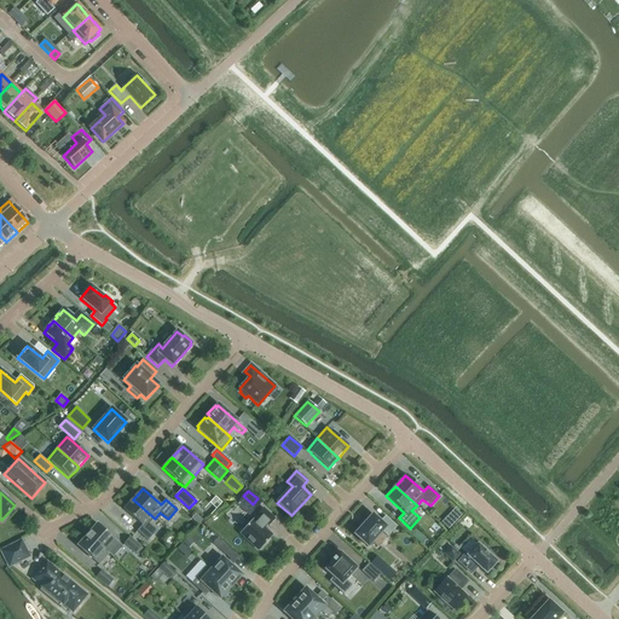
[(133,499),(123,510),(142,526),(137,532),(148,542),(157,531),(149,525),(155,519),(133,499)]
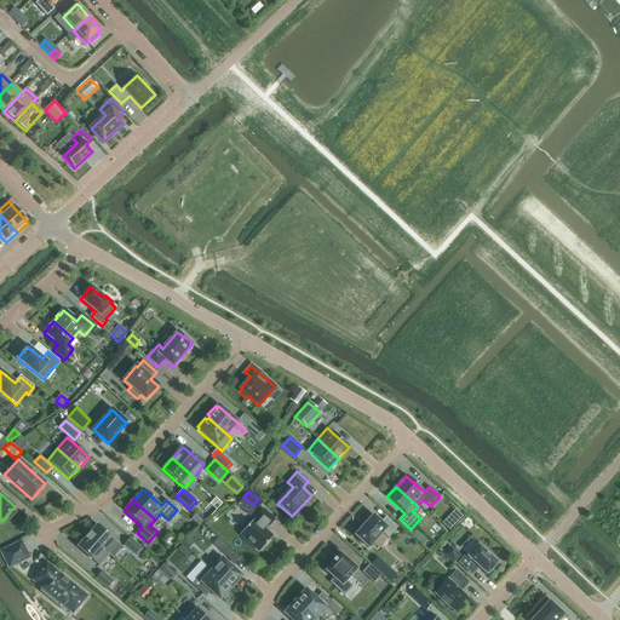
[(253,520),(240,534),(241,535),(241,534),(259,551),(259,552),(273,538),(271,538),(265,532),(269,527),(269,528),(275,521),(263,510),(257,517),(254,521),(253,520)]
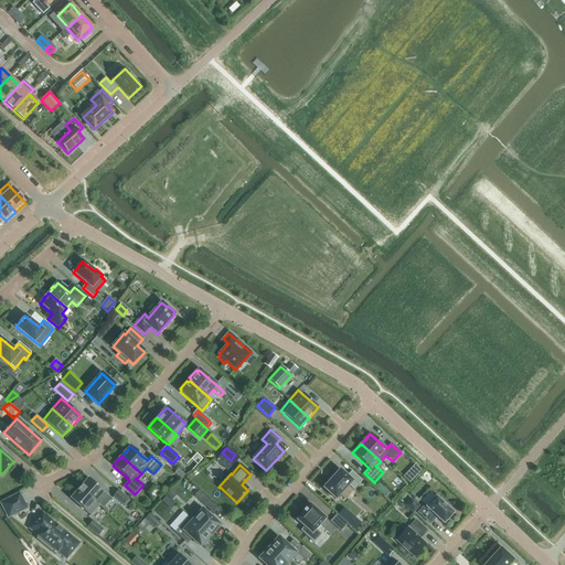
[(323,488),(336,500),(349,486),(353,490),(362,481),(351,471),(347,477),(340,470),(333,477),(333,478),(330,481),(329,481),(323,488)]
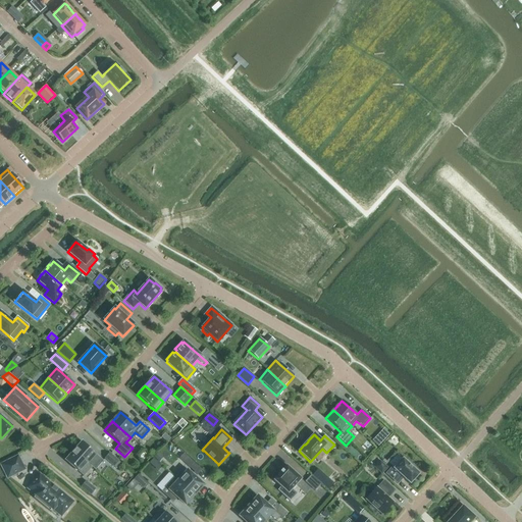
[(96,455),(82,441),(73,452),(88,464),(96,455)]
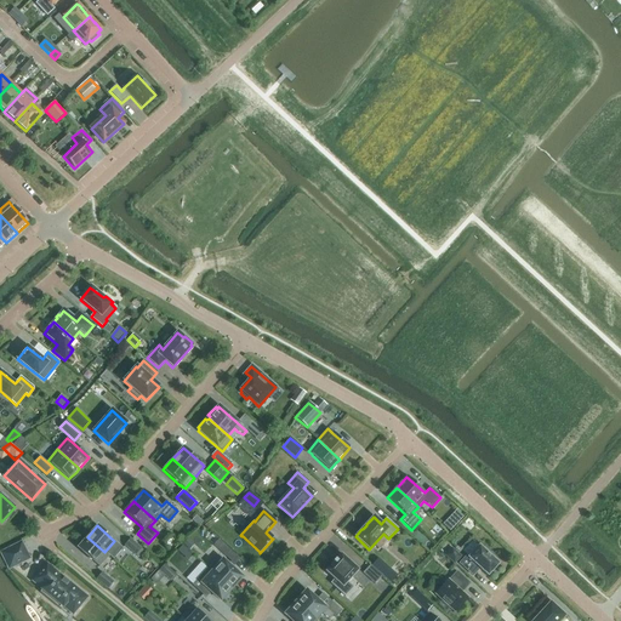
[(78,548),(95,564),(98,568),(109,556),(104,552),(87,537),(78,548)]
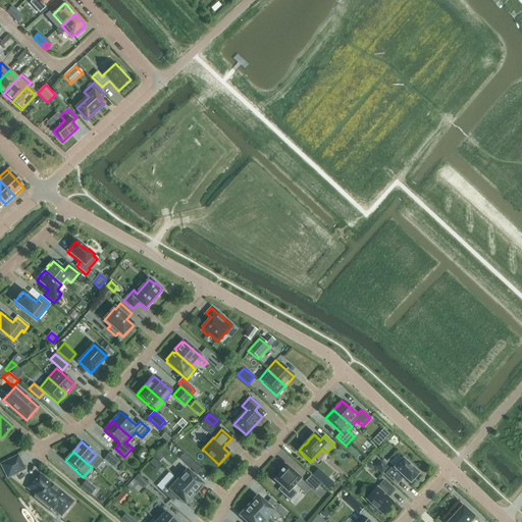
[(119,462),(109,454),(105,459),(114,468),(119,462)]
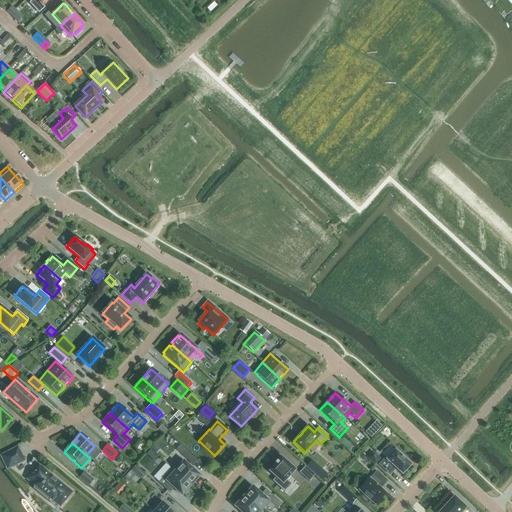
[(190,463),(195,459),(180,445),(175,450),(190,463)]
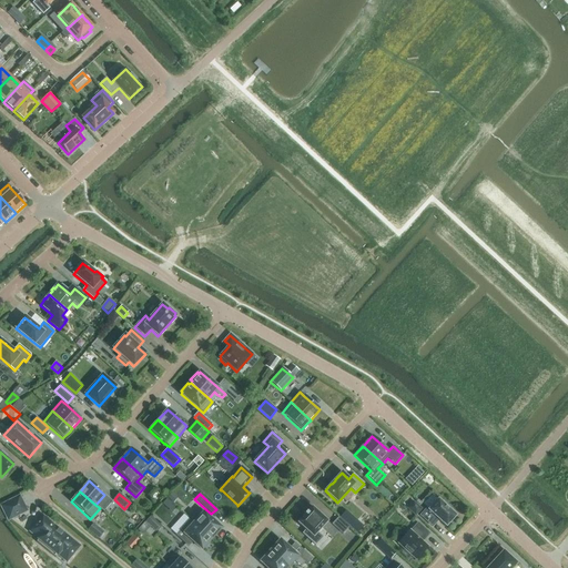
[(424,510),(419,515),(433,527),(438,520),(446,527),(456,516),(438,499),(432,495),(423,505),(426,508),(424,510)]
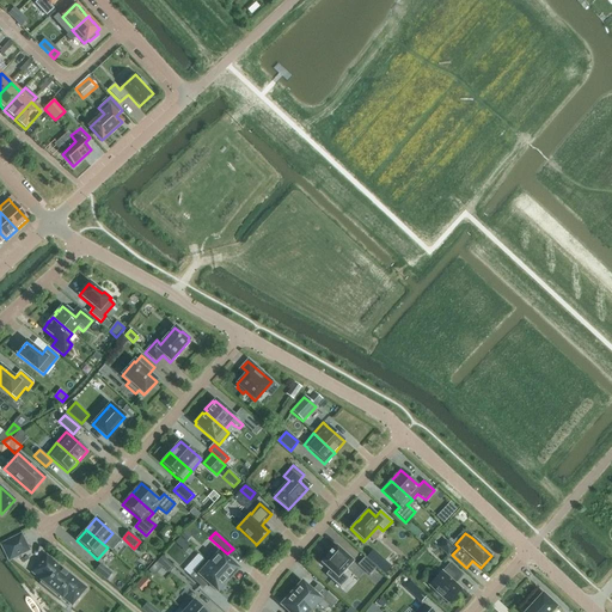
[(28,551),(20,536),(1,545),(8,561),(28,551)]
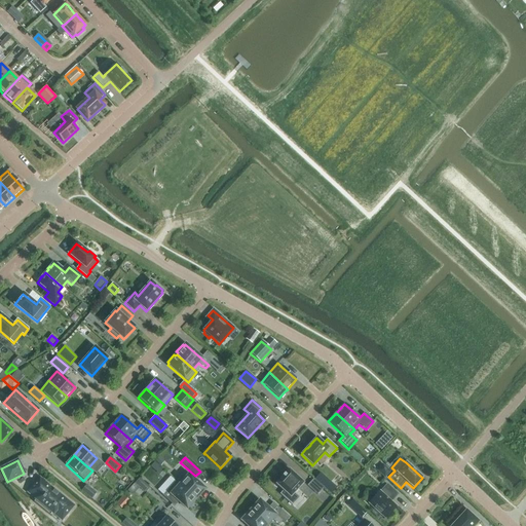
[(382,464),(377,471),(384,478),(390,472),(382,464)]
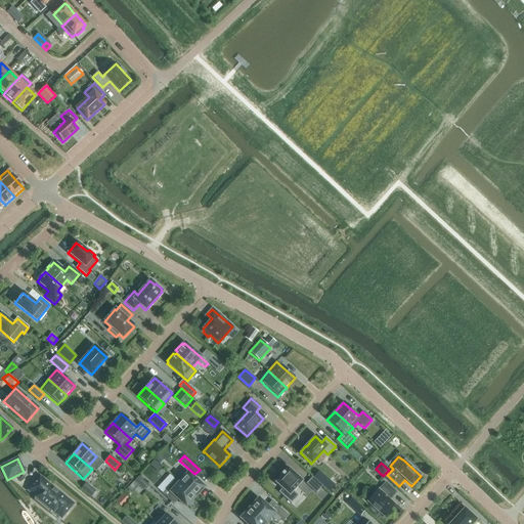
[(288,468),(273,483),(281,489),(278,492),(291,504),(298,495),(294,491),(303,481),(288,468)]
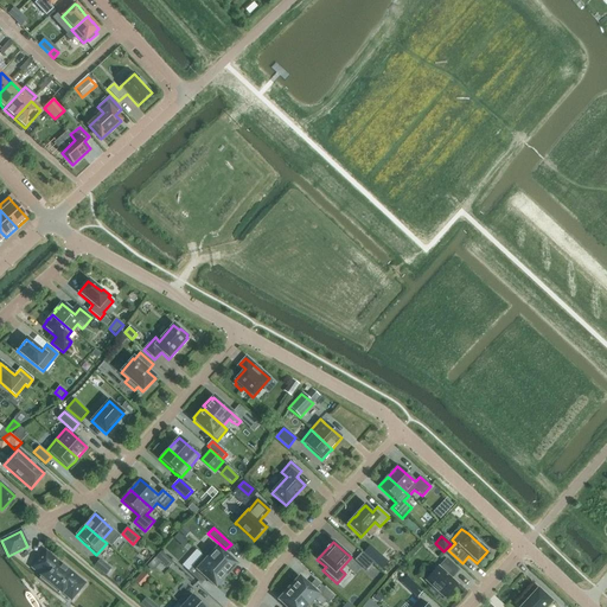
[(227,576),(236,564),(213,544),(203,555),(227,576)]
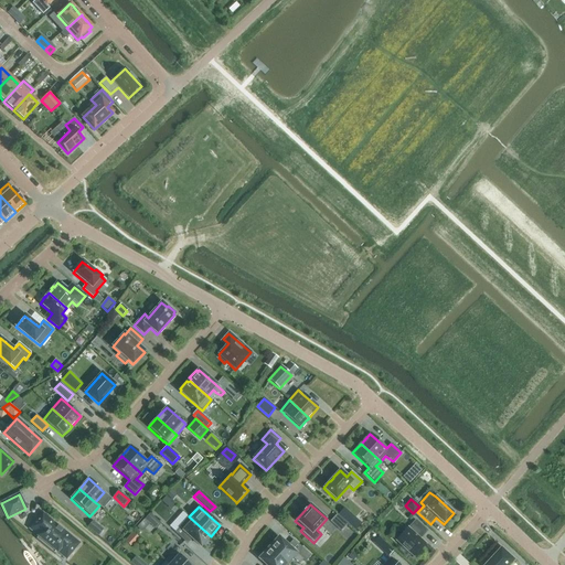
[(344,509),(338,515),(349,525),(355,518),(344,509)]
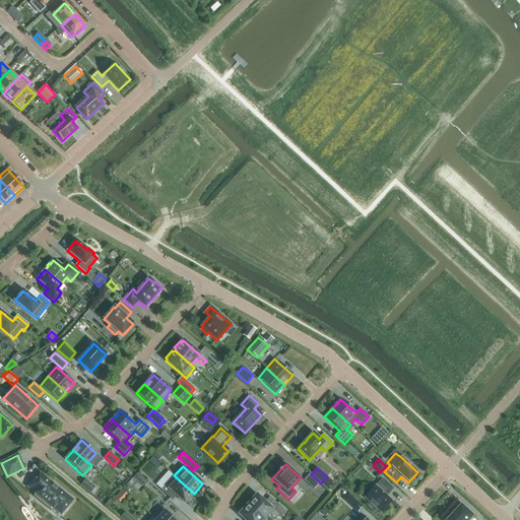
[(59,516),(64,510),(72,501),(37,471),(23,486),(30,493),(29,494),(51,511),(52,510),(59,516)]
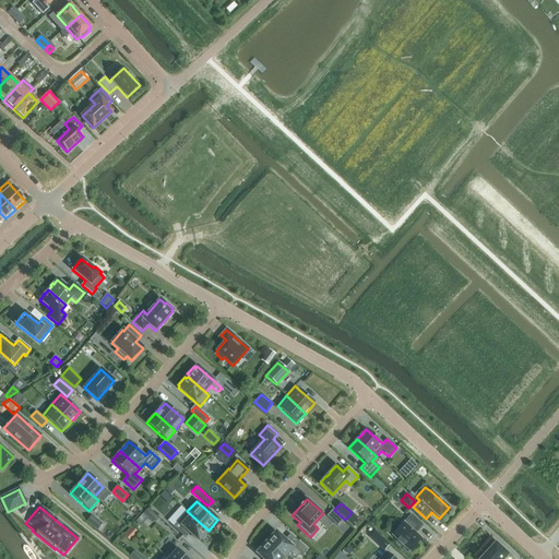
[(143,514),(153,523),(158,518),(149,509),(143,514)]
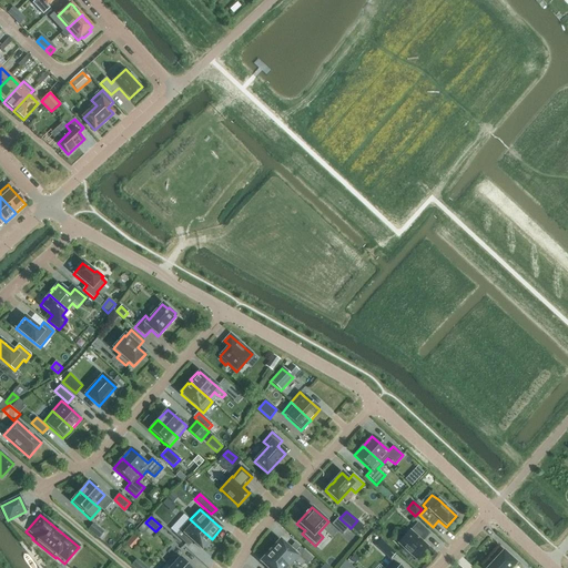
[(332,525),(343,535),(348,528),(338,518),(332,525)]
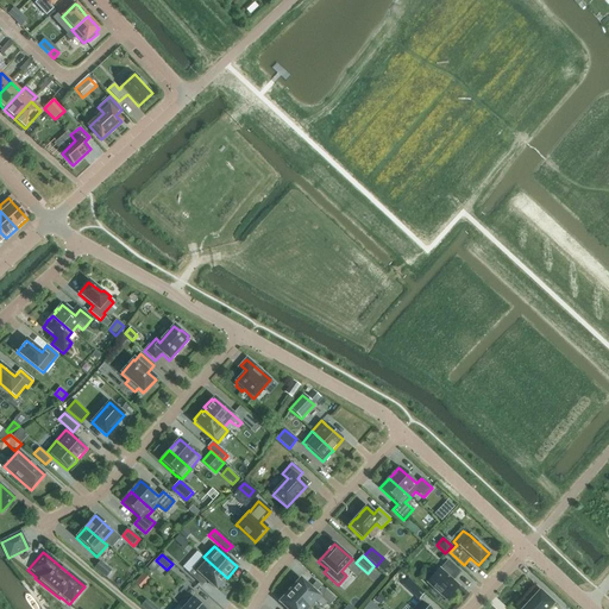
[(203,557),(188,575),(198,583),(202,577),(217,590),(226,578),(203,557)]
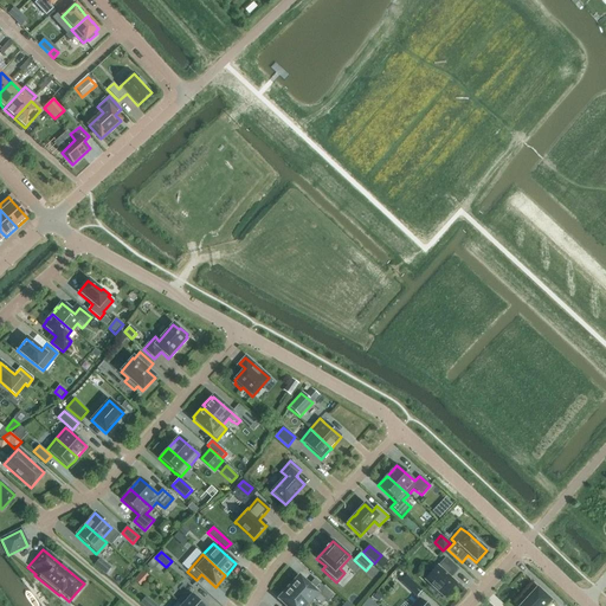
[(100,559),(94,566),(105,575),(109,572),(110,568),(100,559)]
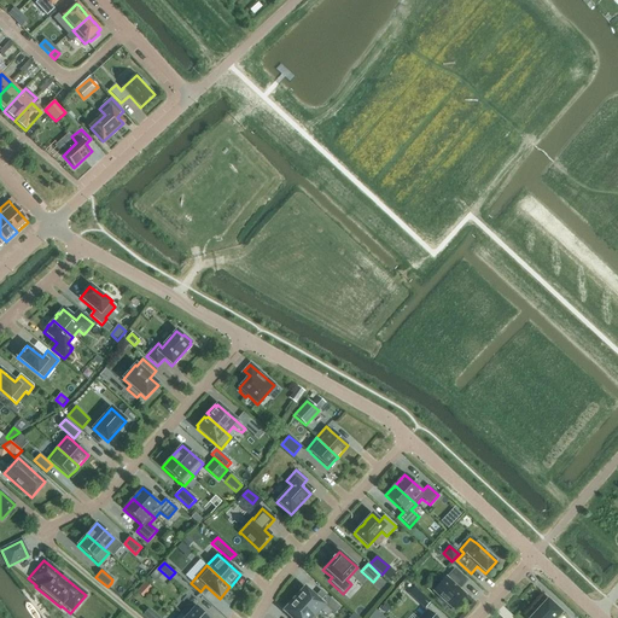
[(465,595),(459,589),(467,581),(454,570),(447,578),(445,577),(432,592),(453,610),(465,595)]
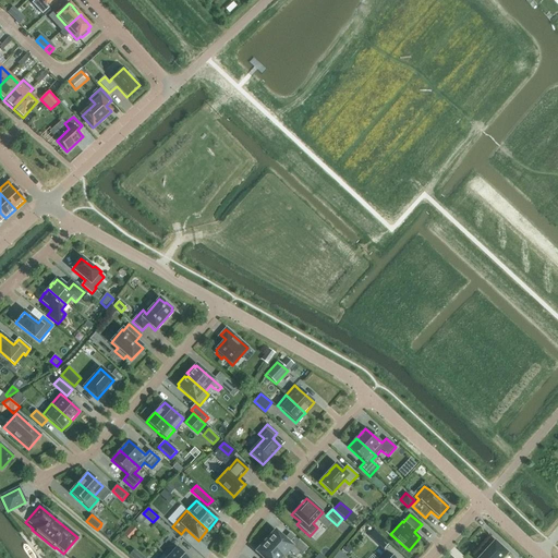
[(346,519),(338,526),(347,535),(354,528),(346,519)]
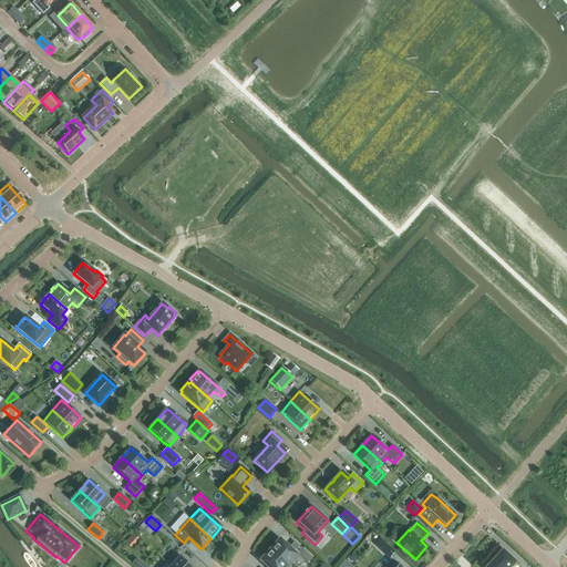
[(132,549),(141,540),(134,535),(126,544),(132,549)]
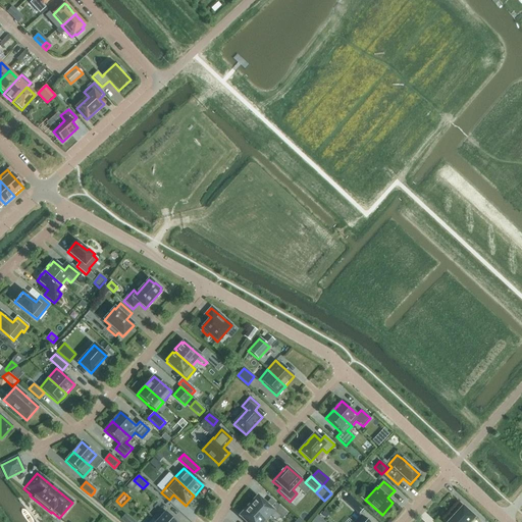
[(257,497),(249,507),(264,521),(270,516),(273,519),(277,520),(279,517),(281,519),(288,514),(278,506),(273,511),(265,505),(257,497)]
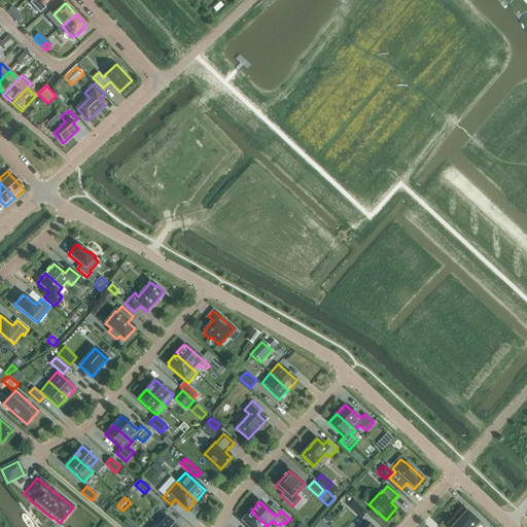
[(361,507),(356,514),(362,520),(367,514),(361,507)]
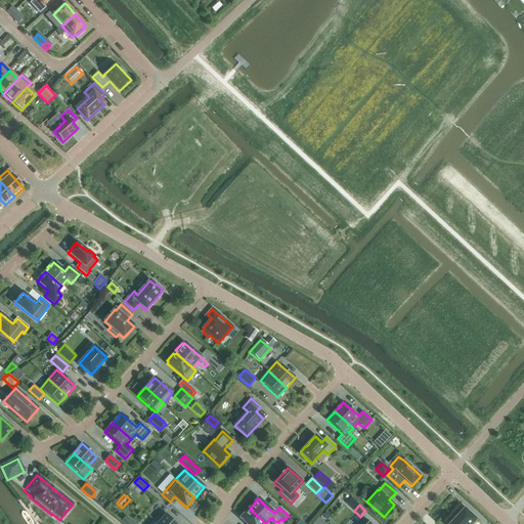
[(250,509),(241,519),(246,523),(264,523),(265,523),(250,509)]
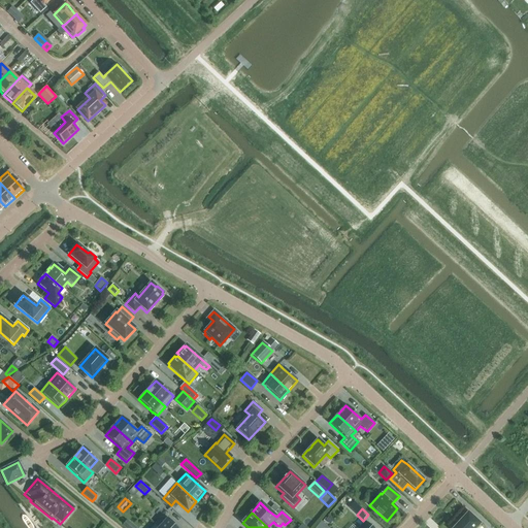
[(477,527),(481,525),(482,525),(482,524),(482,523),(481,523),(470,514),(469,513),(469,514),(463,520),(459,524),(455,527),(477,527)]
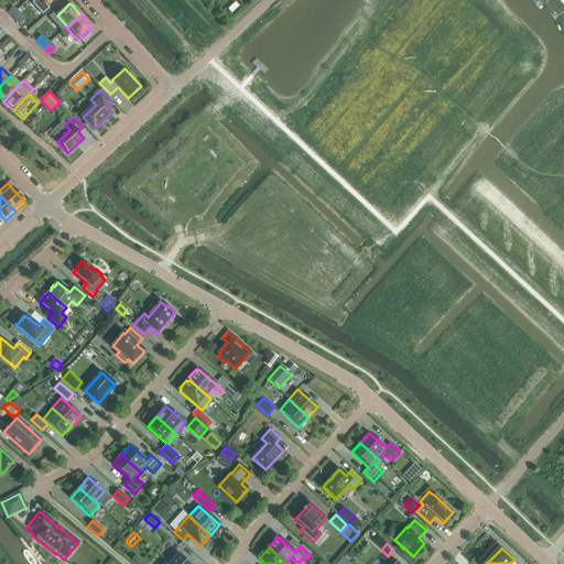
[(170,563),(169,563),(190,563),(174,550),(165,561),(169,563),(170,563)]
